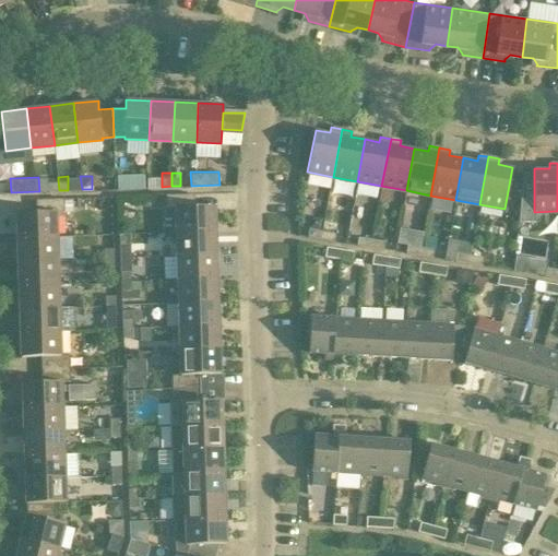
[(48,177),(49,190),(59,190),(58,180),(58,177),(48,177)]
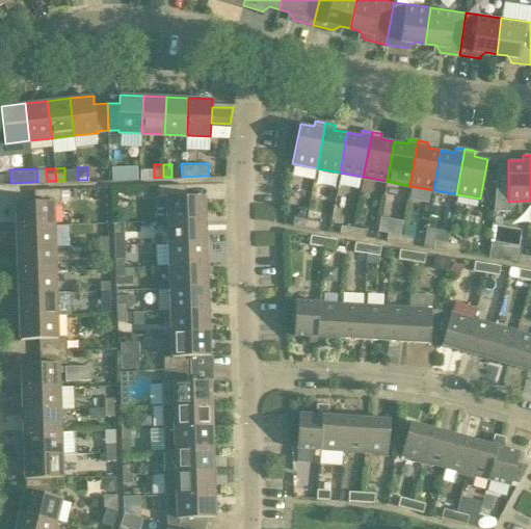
[(158,196),(166,196),(167,219),(205,218),(204,194),(185,195),(185,183),(158,184),(158,196)]
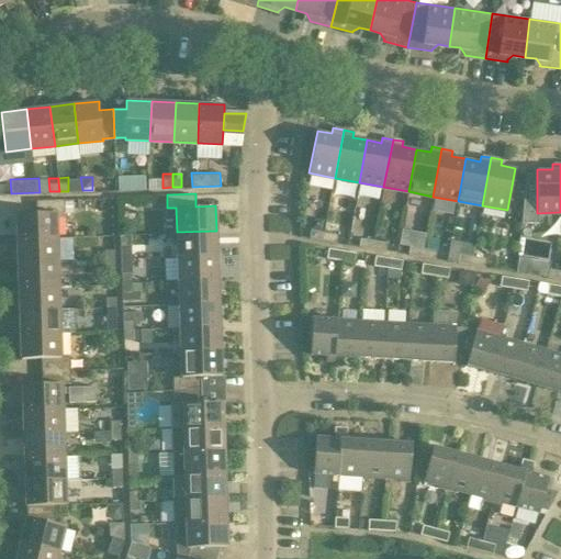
[(36,199),(36,212),(17,213),(18,237),(57,236),(56,211),(65,211),(65,198),(36,199)]
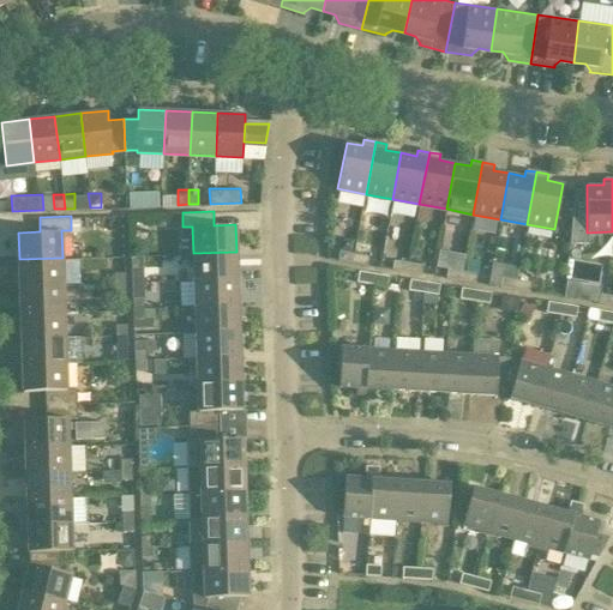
[(440,246),(437,261),(463,266),(467,252),(440,246)]
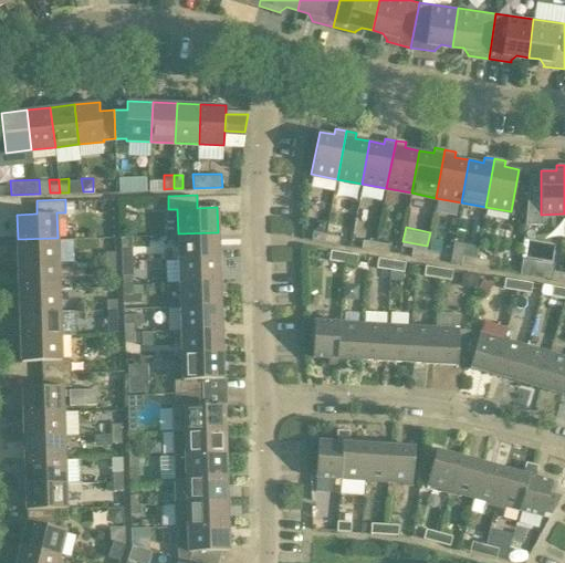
[(312,239),(325,241),(326,232),(313,230),(312,239)]
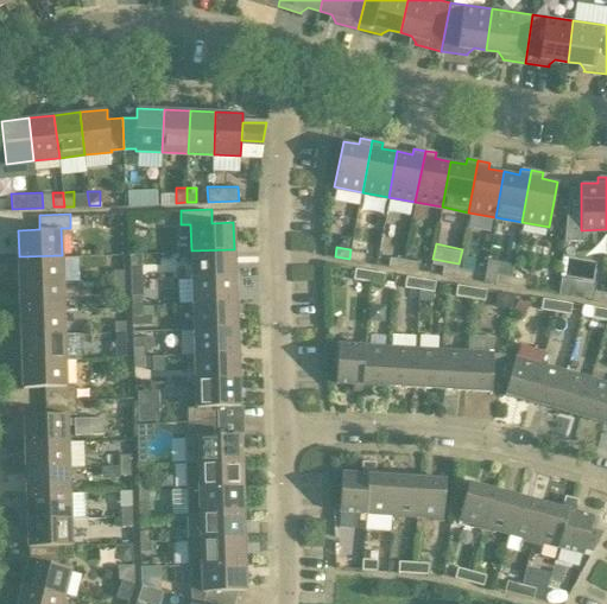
[(193,277),(235,275),(234,249),(191,250),(193,277)]
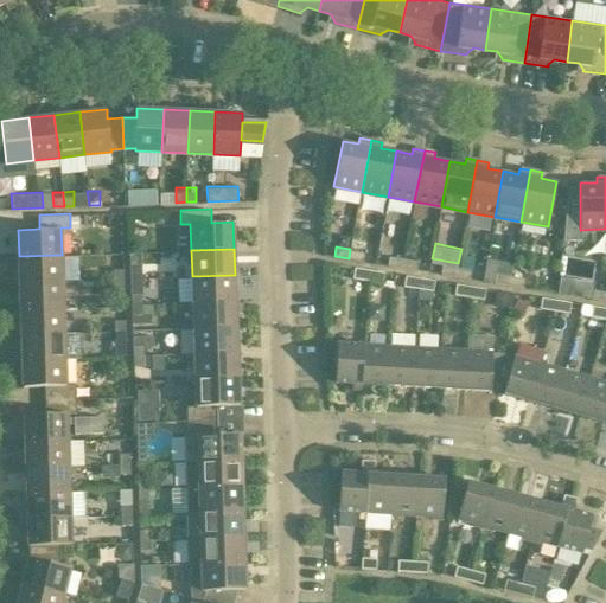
[(364,261),(365,251),(350,249),(349,258),(364,261)]
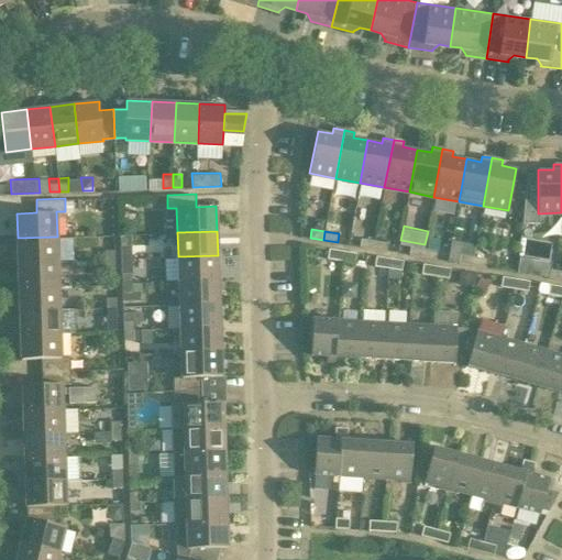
[(132,242),(131,242),(130,233),(121,233),(121,259),(132,257),(132,242)]
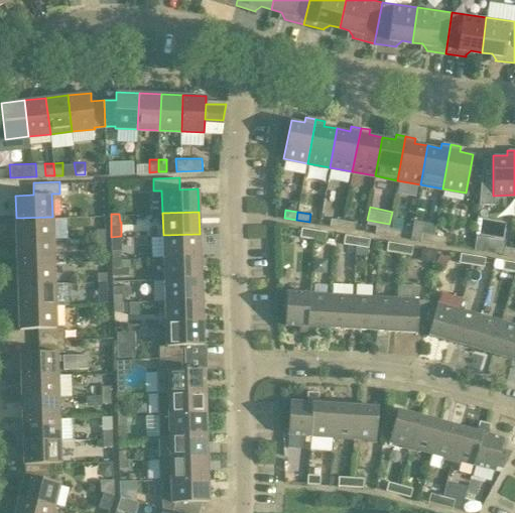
[(17,240),(53,239),(52,217),(16,218),(17,240)]
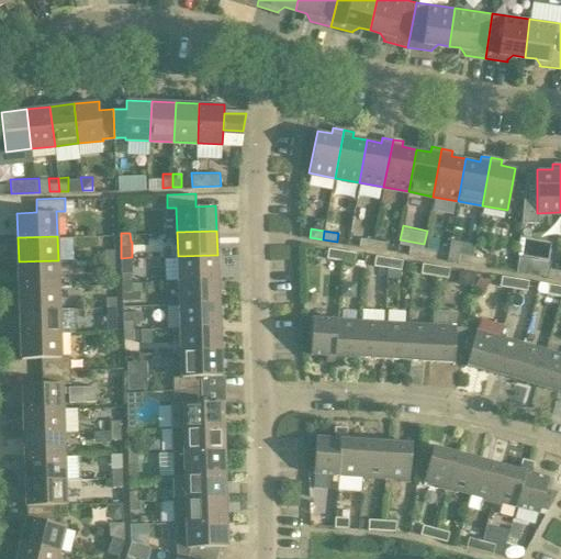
[(372,247),(374,239),(360,237),(359,245),(372,247)]
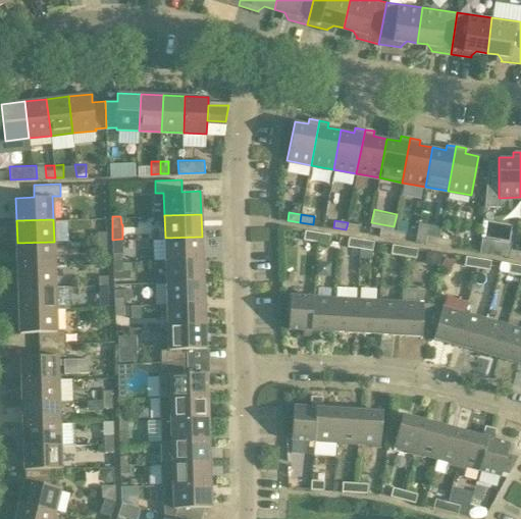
[(348,222),(346,229),(359,231),(360,224),(348,222)]
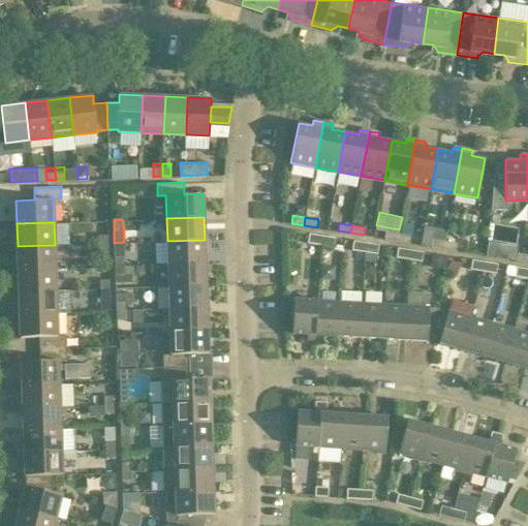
[(397,240),(399,233),(385,230),(384,238),(397,240)]
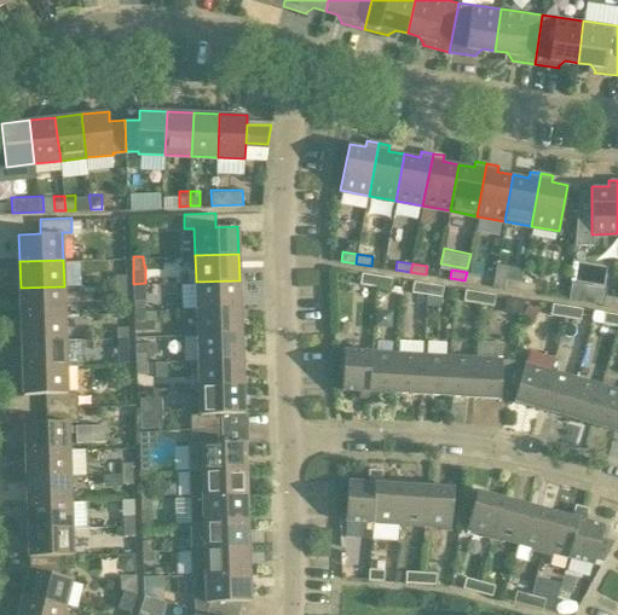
[(375,285),(376,274),(362,272),(361,283),(375,285)]
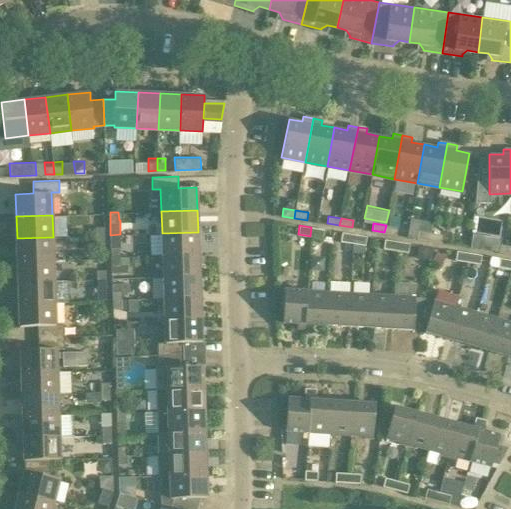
[(386,225),(384,232),(397,234),(398,227),(386,225)]
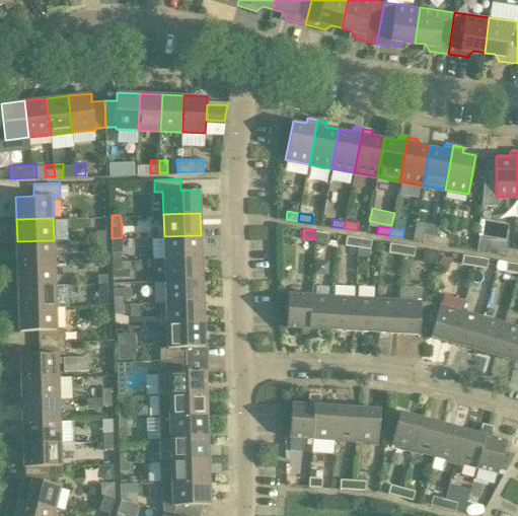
[(105,229),(97,229),(97,238),(106,238),(105,229)]
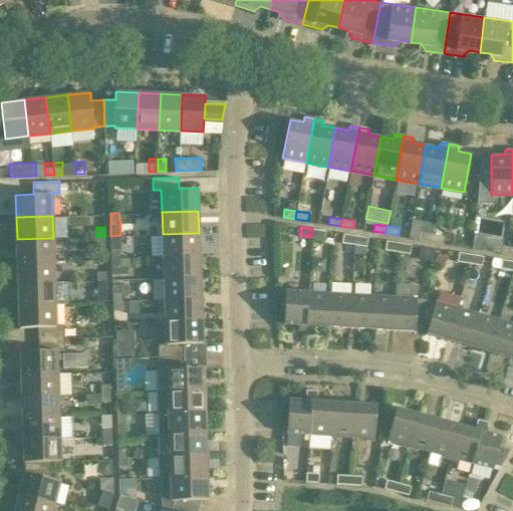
[(312,228),(311,237),(323,239),(325,230),(312,228)]
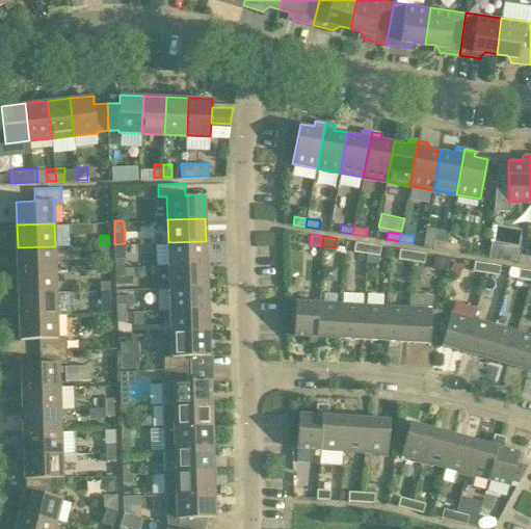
[(446,249),(448,241),(434,239),(433,247),(446,249)]
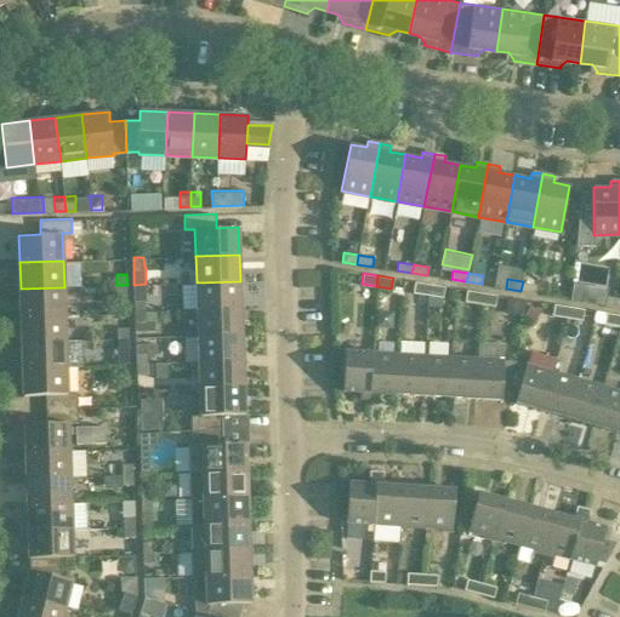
[(198,309),(242,307),(240,281),(197,283),(198,309)]
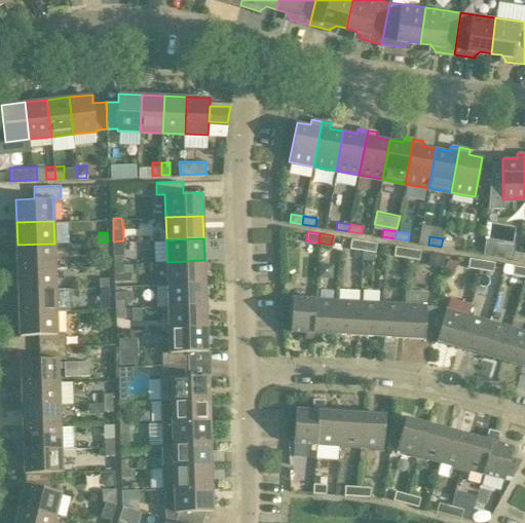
[(363,250),(364,240),(351,238),(349,248),(363,250)]
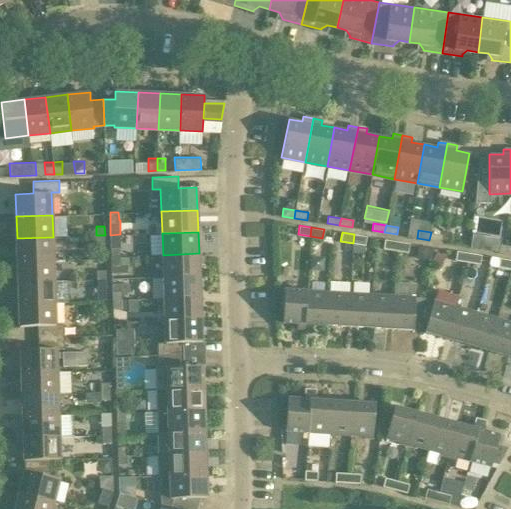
[(431,232),(429,240),(442,242),(443,234),(431,232)]
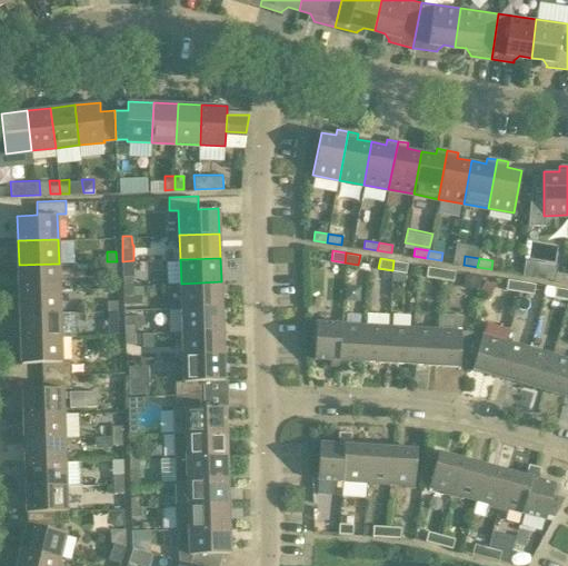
[(139,284),(139,275),(135,276),(133,260),(122,261),(123,285),(139,285),(139,284)]
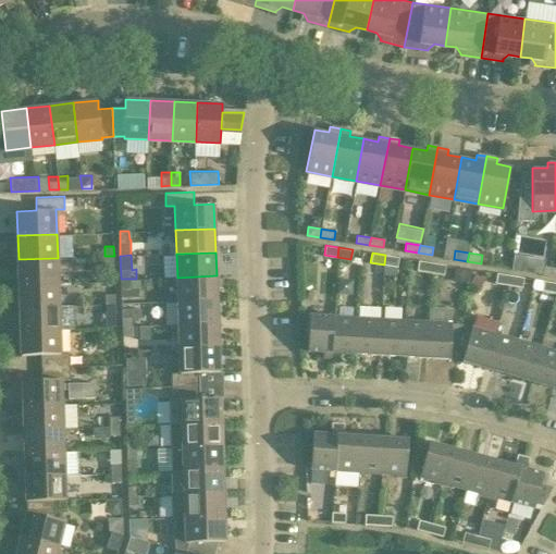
[(385,255),(384,265),(397,267),(399,257),(385,255)]
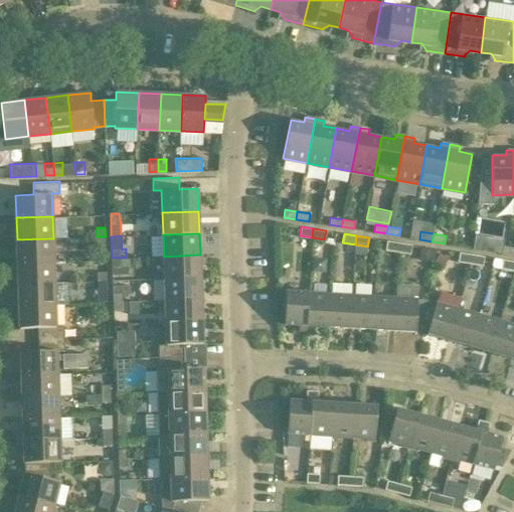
[(97,244),(106,244),(106,236),(97,236),(97,244)]
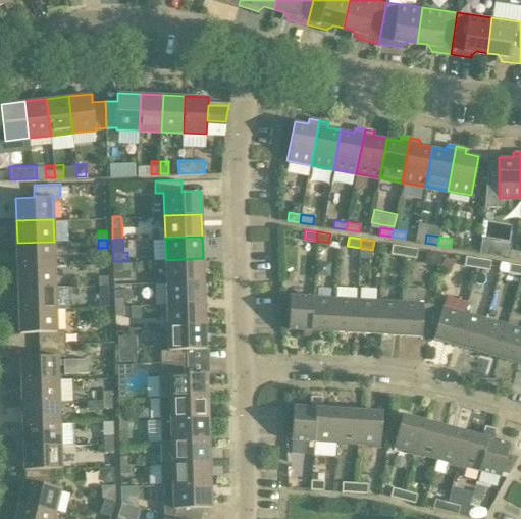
[(17,264),(54,263),(54,242),(17,243),(17,264)]
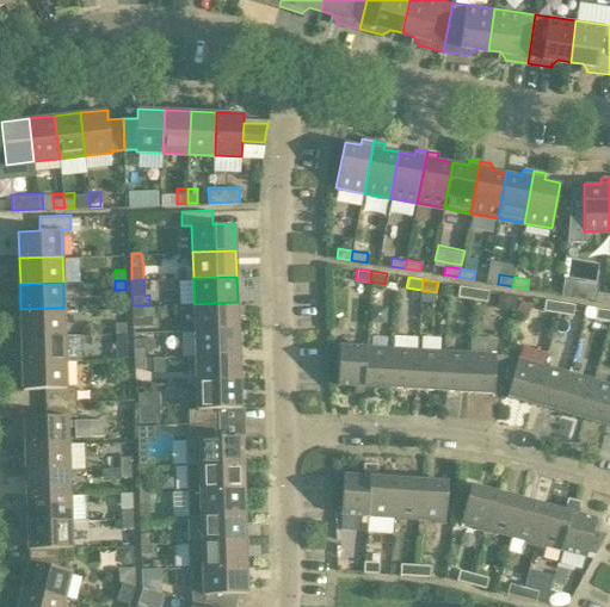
[(473,298),(474,287),(460,285),(457,296),(473,298)]
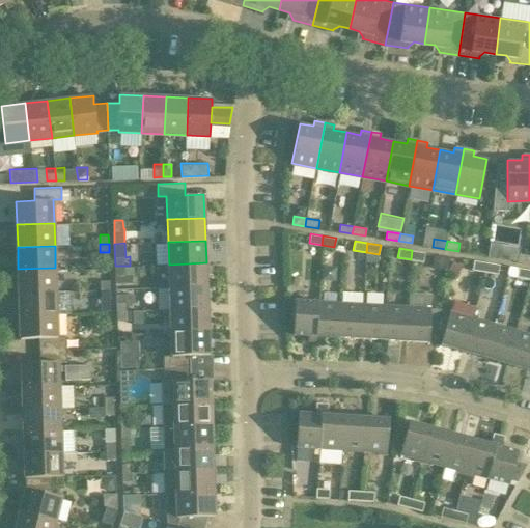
[(412,250),(411,259),(423,261),(425,252),(412,250)]
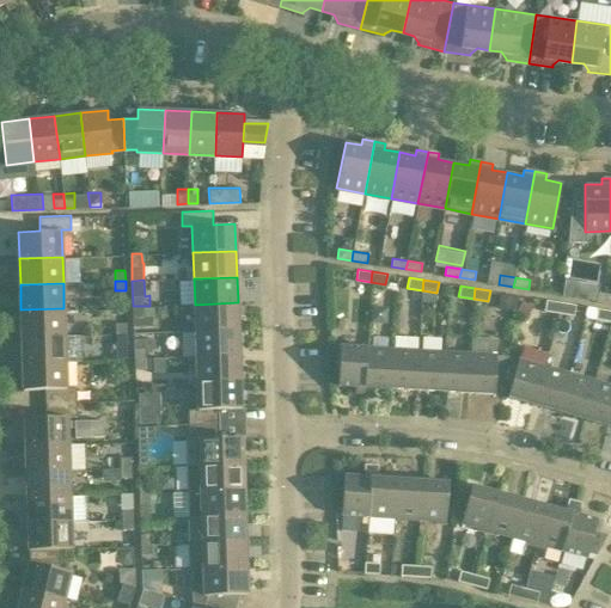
[(610,293),(599,290),(597,300),(610,302),(610,293)]
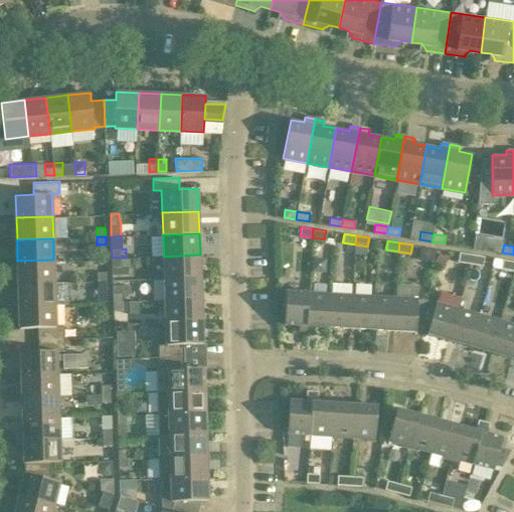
[(435,248),(420,247),(420,259),(435,259),(435,248)]
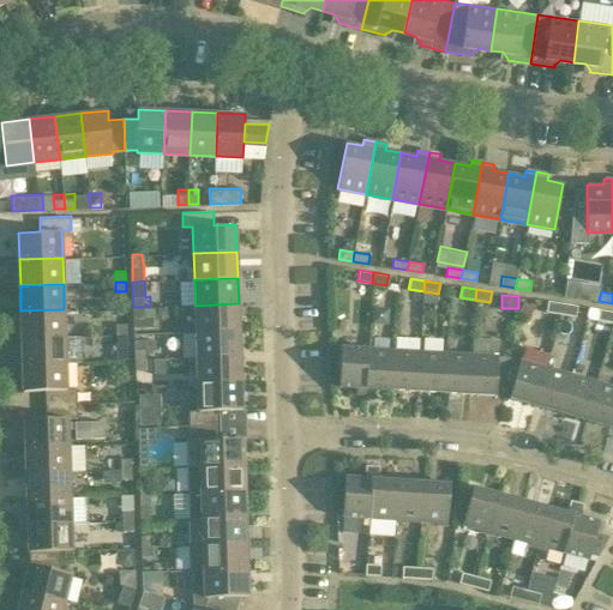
[(535,305),(526,299),(517,312),(527,318),(535,305)]
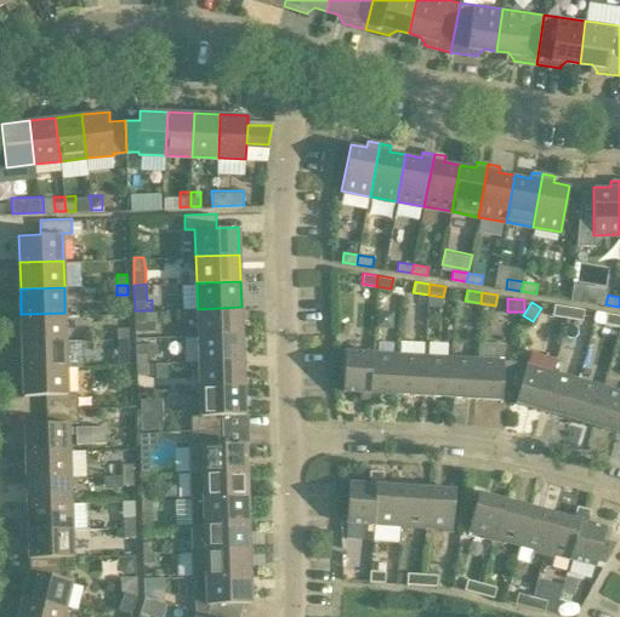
[(568,316),(569,306),(555,303),(552,314),(568,316)]
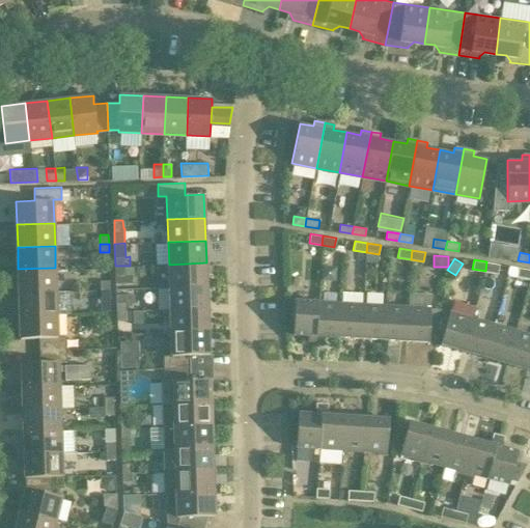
[(486,261),(485,271),(498,273),(500,264),(486,261)]
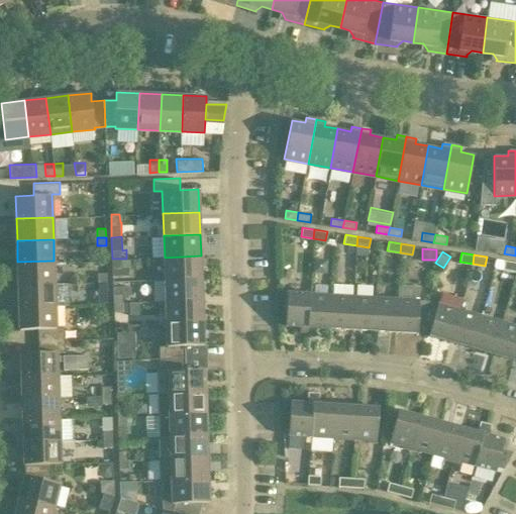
[(165,279),(201,278),(201,255),(165,258),(165,279)]
